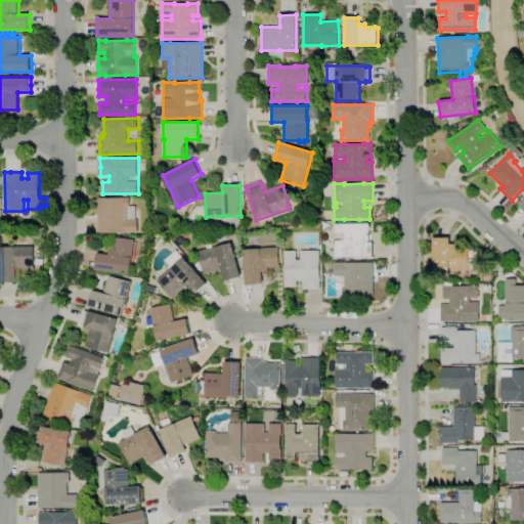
[(99,233),(99,224),(99,198),(131,198),(131,206),(136,206),(137,219),(139,219),(139,232),(99,233)]
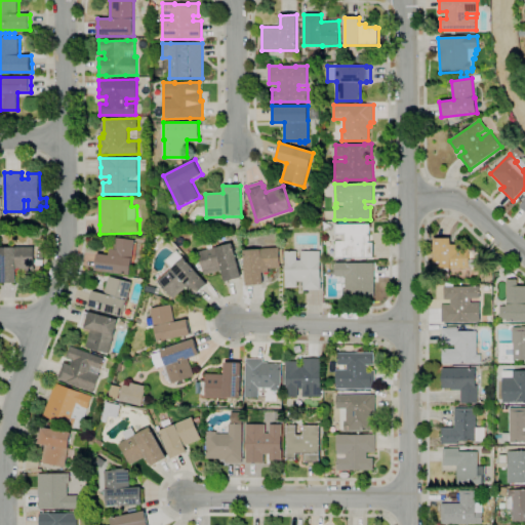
[(336,258),(335,225),(369,225),(370,234),(365,234),(365,242),(372,242),(373,257),(372,257),(336,258)]
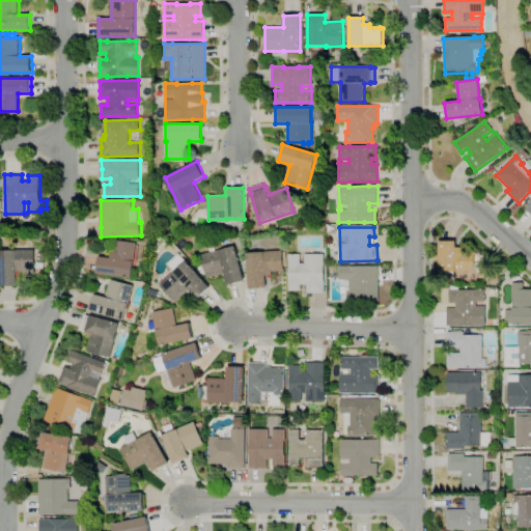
[(133,278),(98,274),(99,264),(100,256),(112,258),(113,251),(116,252),(118,240),(138,243),(138,245),(145,246),(142,263),(135,262),(133,278)]
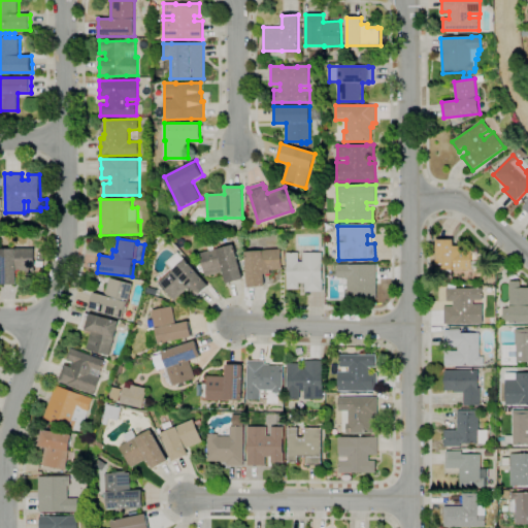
[(451,278),(441,278),(441,270),(436,270),(436,239),(454,239),(454,246),(462,246),(462,250),(471,250),(471,262),(477,262),(477,268),(471,268),(471,270),(451,270),(451,278)]
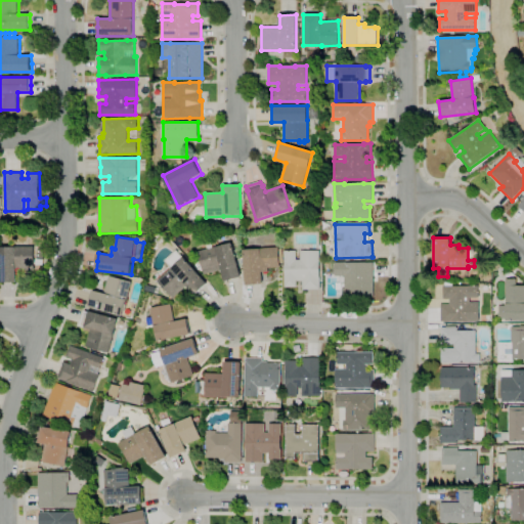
[(226,281),(223,270),(206,274),(200,252),(233,243),(243,277),(226,281)]
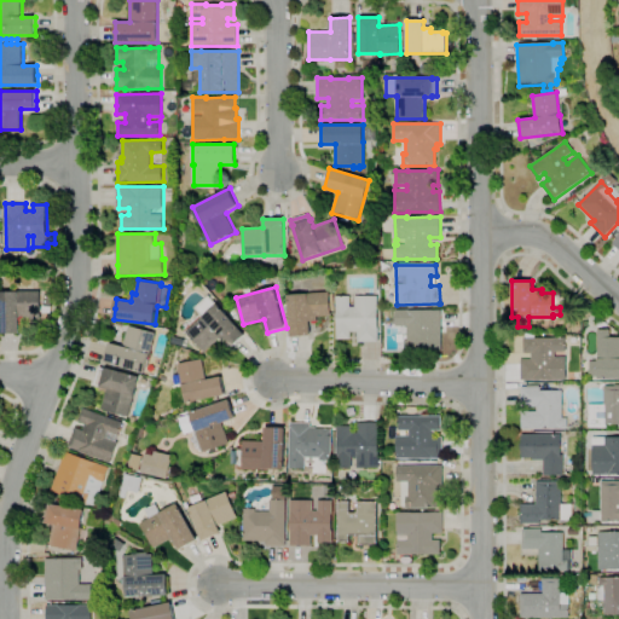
[(21,334),(9,334),(0,334),(0,291),(41,291),(42,319),(21,319),(21,334)]
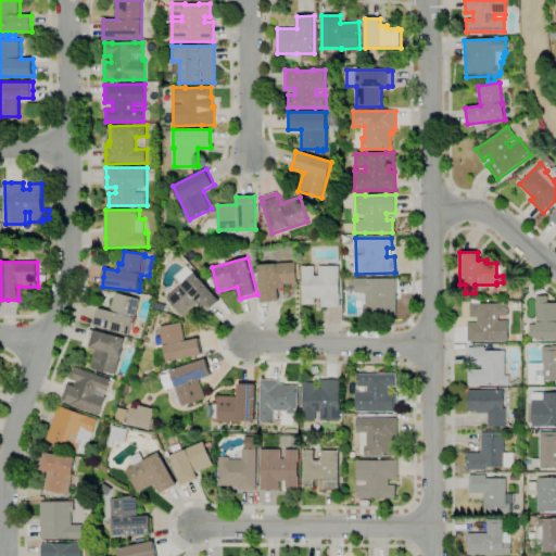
[(47,276),(39,275),(41,263),(48,263),(47,276)]
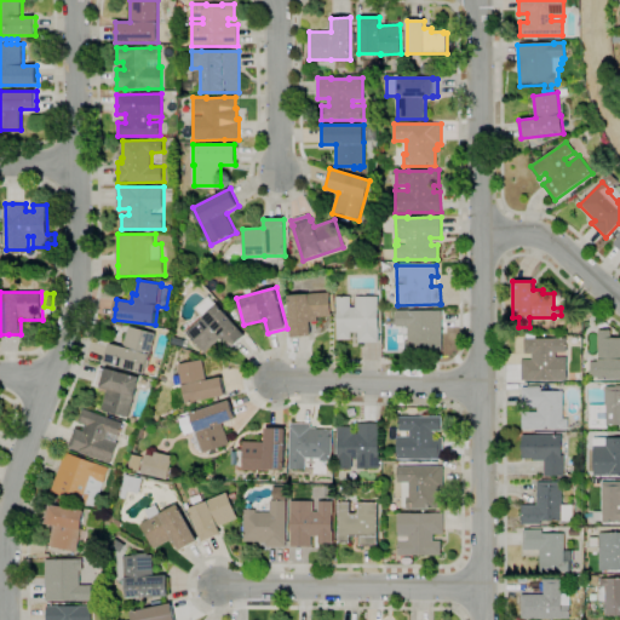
[(292,338),(290,296),(331,293),(333,316),(319,317),(319,321),(311,322),(313,337),(292,338)]
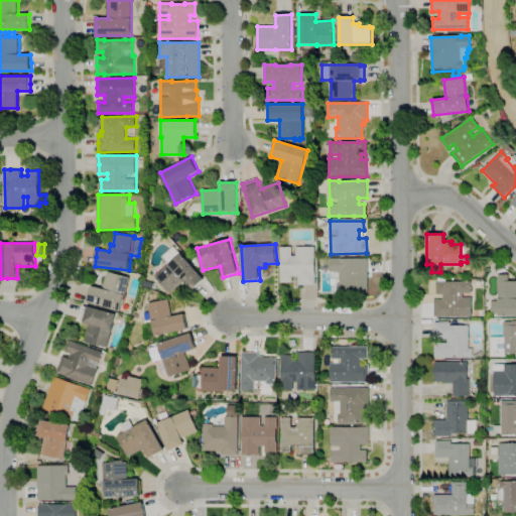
[(298,285),(297,276),(292,276),(292,283),(280,283),(279,248),(291,247),(291,256),(296,256),(295,248),(314,247),(314,258),(314,274),(315,274),(315,285),(298,285)]
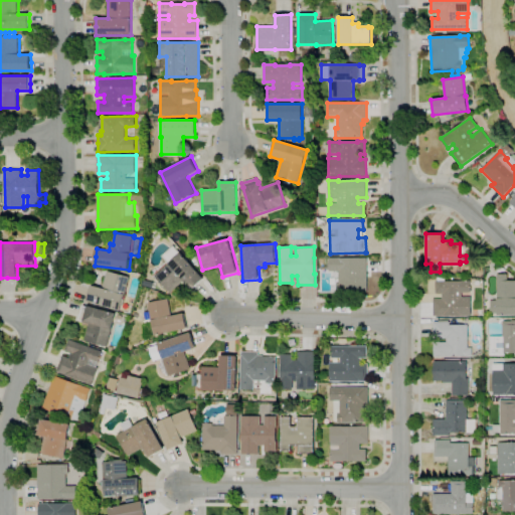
[(159,268),(160,269),(168,262),(170,265),(182,252),(205,279),(193,290),(185,281),(172,293),(156,276),(158,275),(154,271),(159,268)]
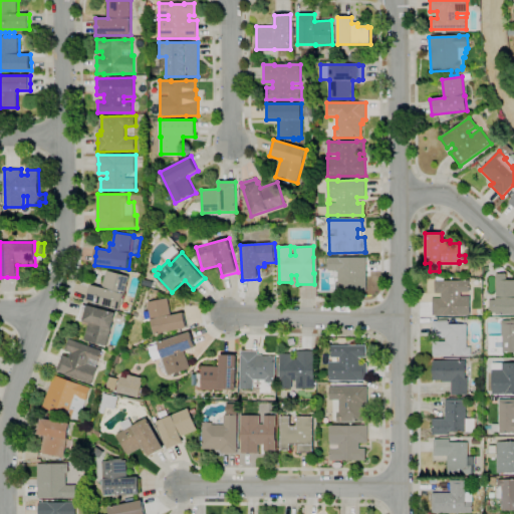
[(196,267),(192,259),(197,257),(201,265),(196,267)]
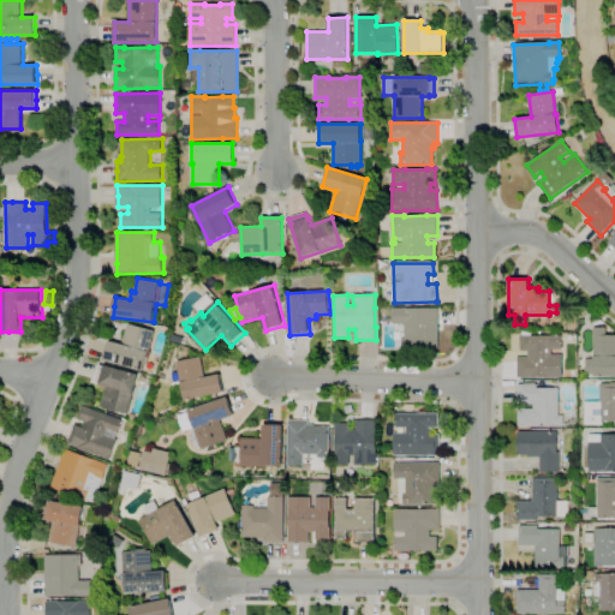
[(439,351),(401,351),(401,339),(404,339),(404,326),(392,326),(392,309),(439,309),(439,351)]
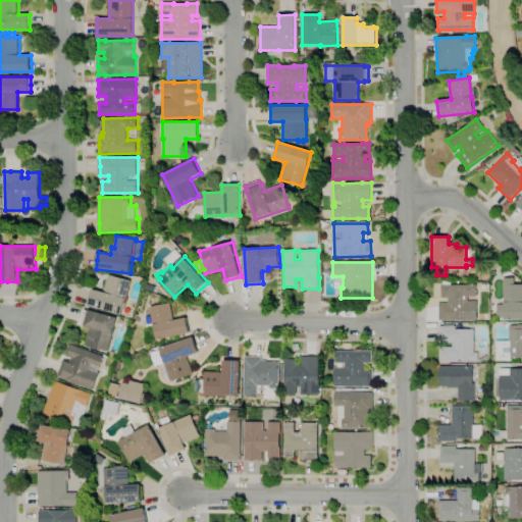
[(123,315),(89,306),(91,298),(94,289),(105,292),(110,274),(133,280),(123,315)]
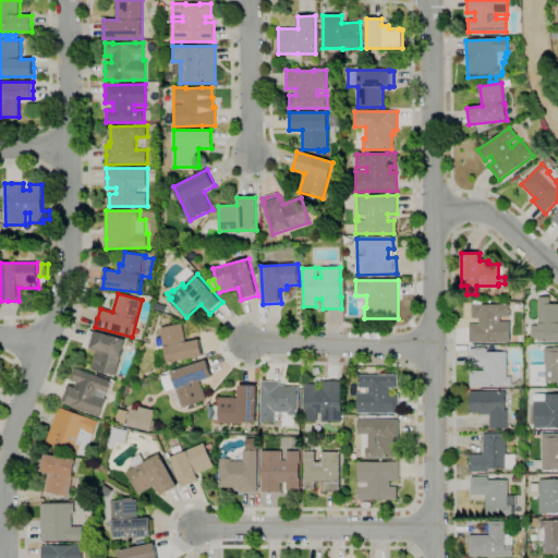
[(557,342),(540,342),(540,340),(531,340),(531,326),(540,326),(538,298),(553,298),(553,304),(557,304),(557,342)]
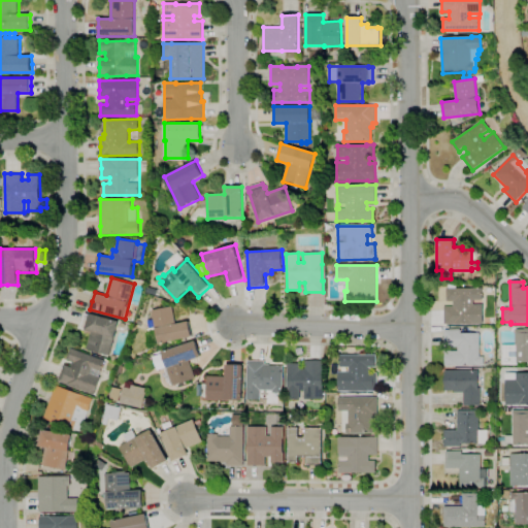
[(444,324),(443,306),(453,306),(453,300),(447,300),(447,289),(455,289),(472,289),(472,288),(482,288),(482,300),(473,300),(473,305),(482,305),(483,324),(471,324),(455,324),(444,324)]
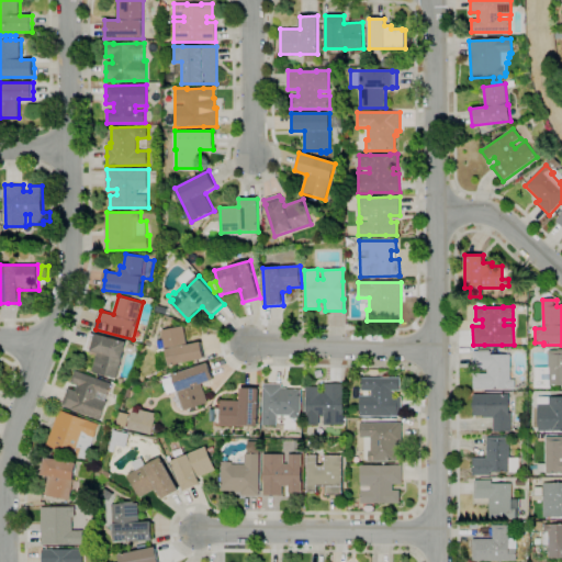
[(160,368),(156,350),(166,348),(163,330),(184,326),(189,345),(202,341),(205,359),(170,366),(160,368)]
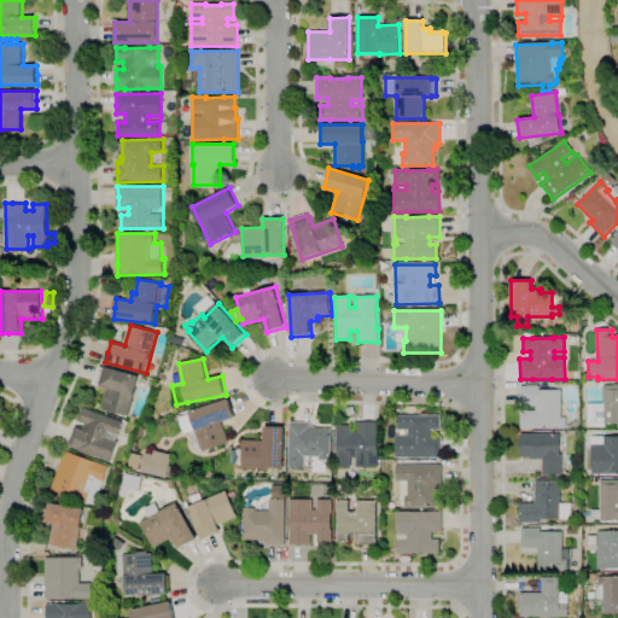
[(129,417),(118,413),(117,414),(111,413),(112,412),(103,409),(109,386),(97,384),(99,374),(101,367),(106,368),(106,367),(140,377),(129,417)]
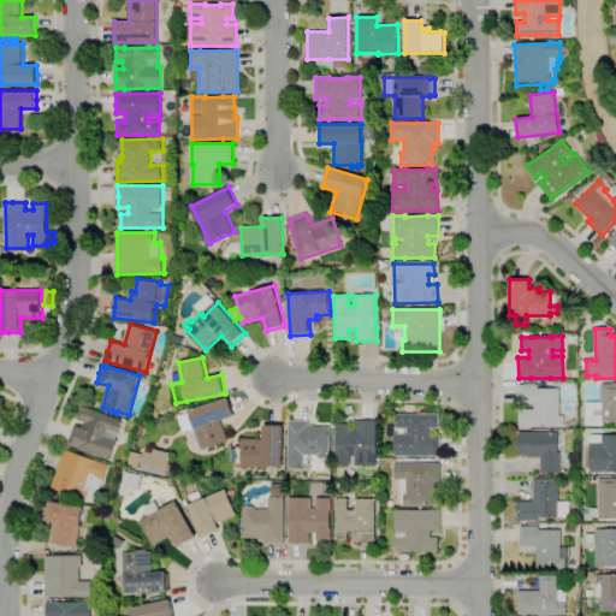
[(563,427),(556,427),(556,426),(538,426),(538,427),(519,427),(519,410),(533,410),(533,406),(519,406),(517,385),(523,385),(523,383),(537,383),(537,385),(538,385),(538,389),(558,389),(560,418),(563,418),(563,427)]
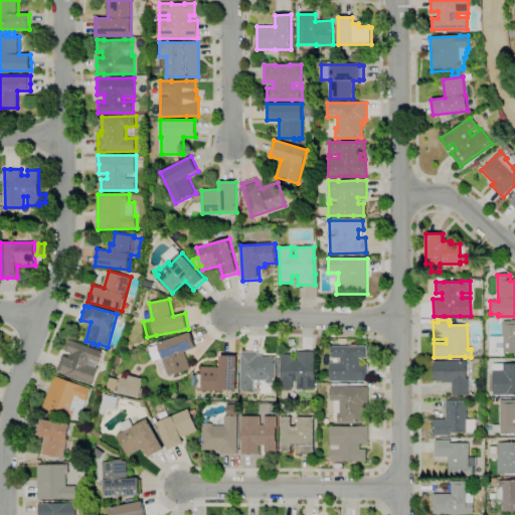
[(514,353),(504,354),(504,356),(489,356),(489,337),(503,336),(502,321),(511,321),(511,320),(514,320),(514,353)]
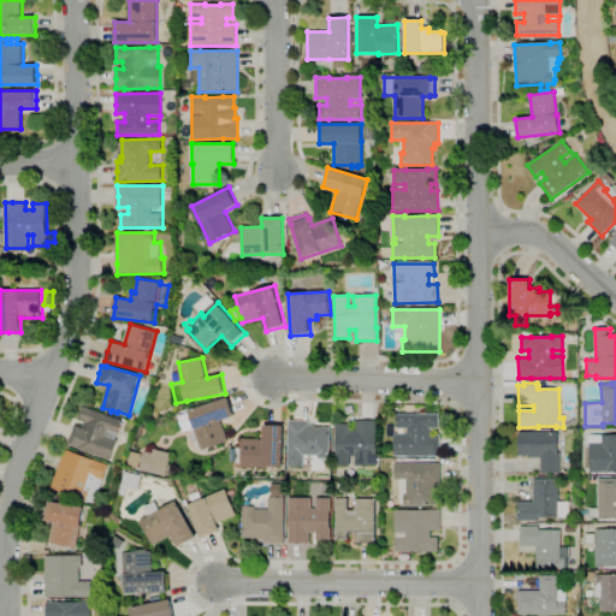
[(203,450),(189,412),(230,397),(236,416),(223,420),(230,442),(203,450)]
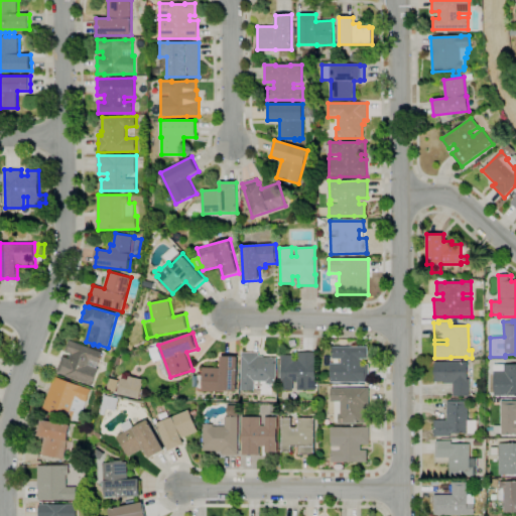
[(93,386),(57,373),(60,365),(63,357),(70,359),(72,353),(67,351),(71,340),(104,353),(98,368),(99,369),(93,386)]
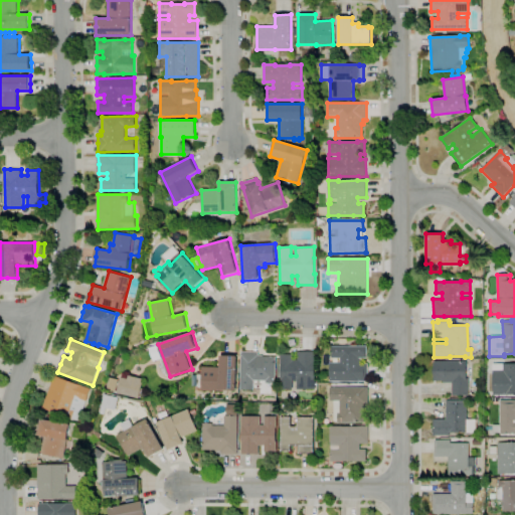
[(369,381),(330,381),(330,362),(341,362),(341,358),(332,358),(332,346),(368,346),(368,358),(363,358),(363,362),(369,362),(369,381)]
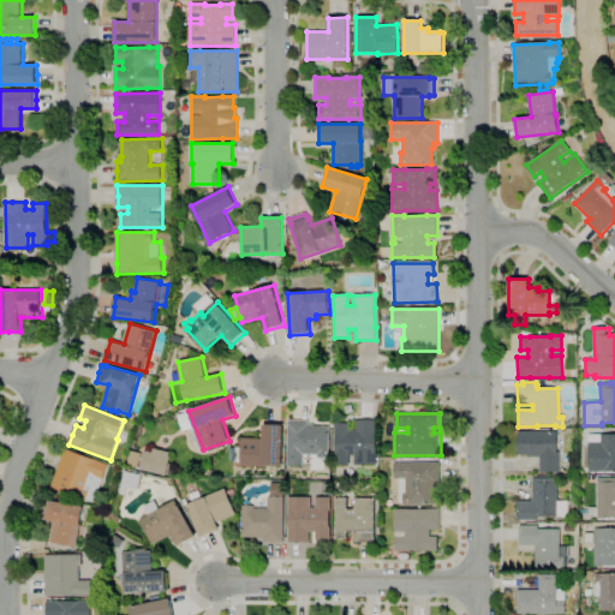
[(303,466),(287,466),(288,419),(309,421),(309,424),(315,424),(315,425),(330,427),(329,458),(317,458),(317,455),(304,454),(303,466)]
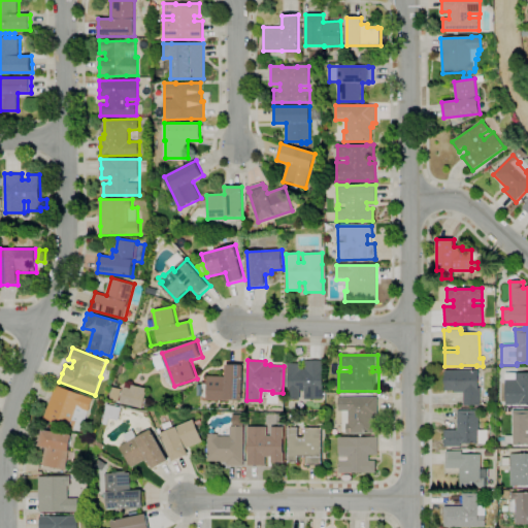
[(325,399),(305,399),(305,390),(300,390),(300,399),(288,399),(288,388),(289,388),(289,375),(286,375),(286,368),(288,368),(288,363),(300,363),(300,369),(304,369),(304,367),(305,367),(305,361),(324,360),(325,399)]
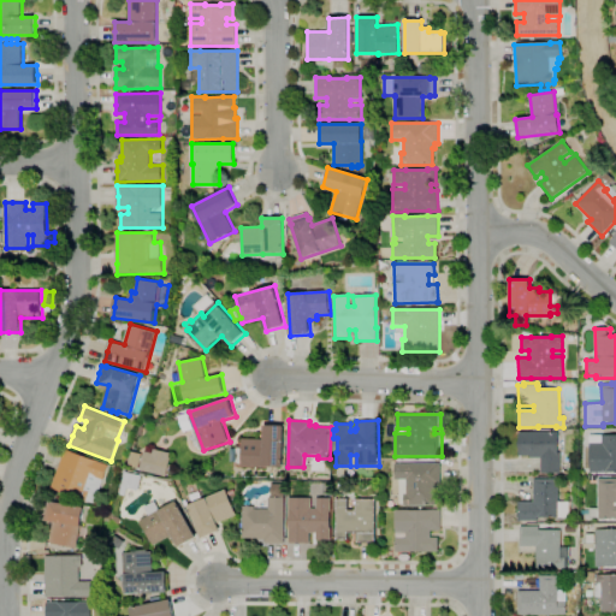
[(283,467),(242,467),(243,438),(265,439),(265,425),(284,426),(283,467)]
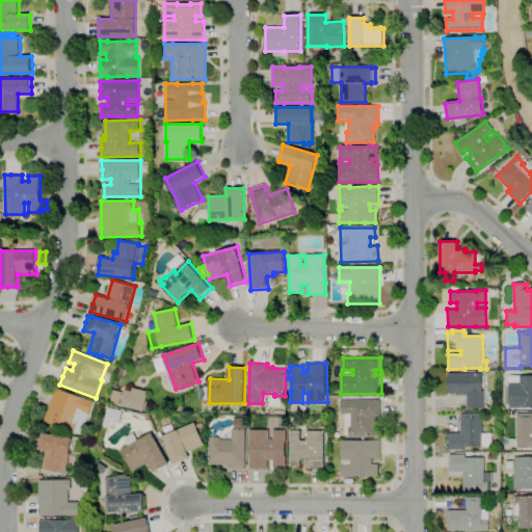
[(483,409),(467,409),(467,396),(457,396),(457,394),(447,394),(447,374),(481,373),(481,391),(483,391),(483,409)]
